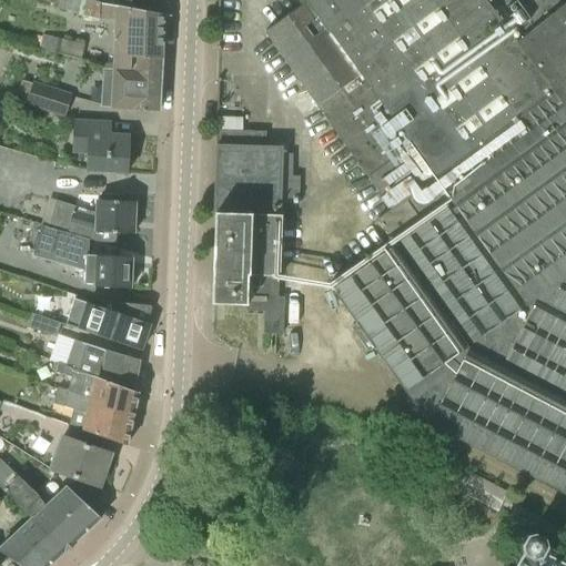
[(101,19),(118,19),(117,69),(134,70),(137,57),(163,57),(164,13),(119,8),(119,3),(103,0),(56,0),(60,3),(59,6),(84,16),(101,19)]
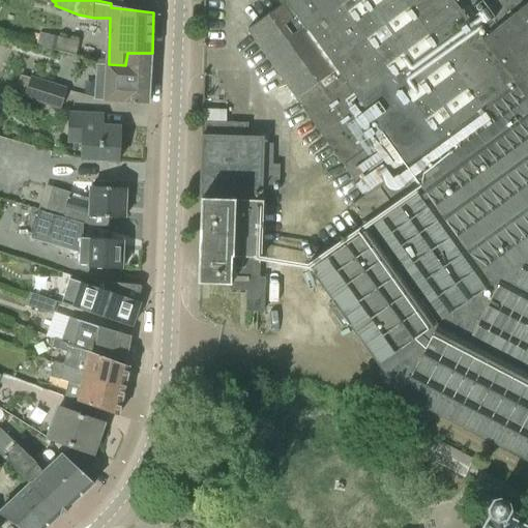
[(527,2),(525,3),(522,0),(287,0),(247,28),(365,194),(353,203),(369,226),(310,266),(400,392),(527,460),(527,2)]
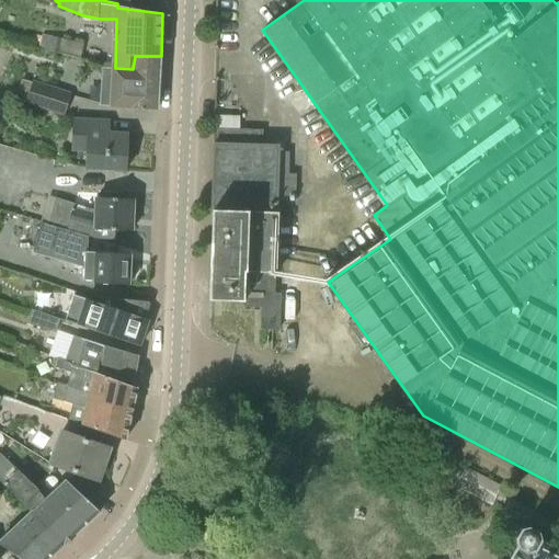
[(44,32),(40,47),(81,58),(86,43),(44,32)]
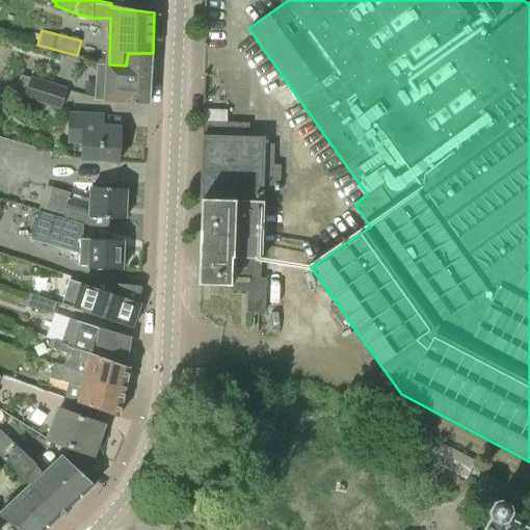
[(109,64),(96,63),(96,83),(95,100),(150,103),(153,53),(128,53),(126,65),(109,64)]
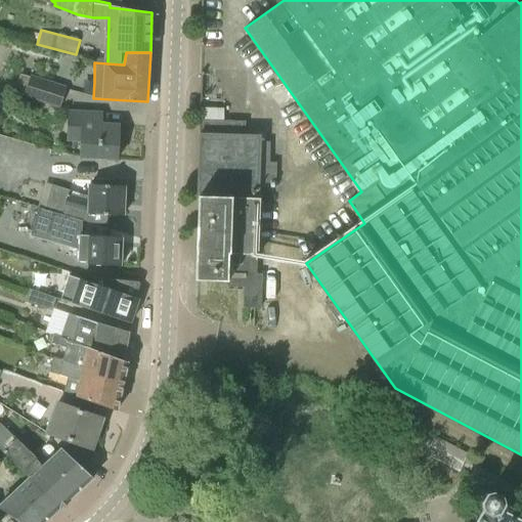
[(61,107),(70,87),(35,74),(27,95),(61,107)]
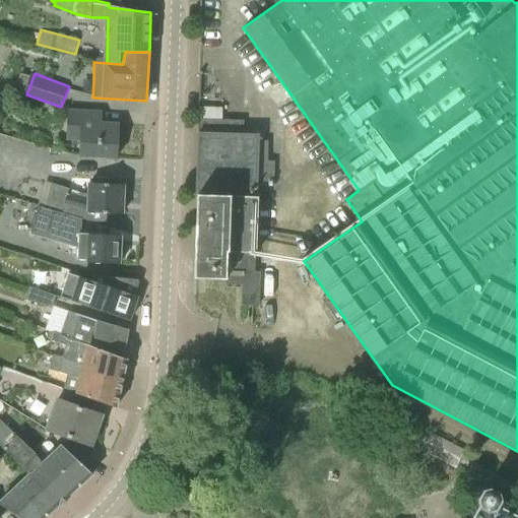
[(118,156),(119,122),(103,122),(103,113),(68,110),(67,137),(79,138),(79,154),(118,156)]
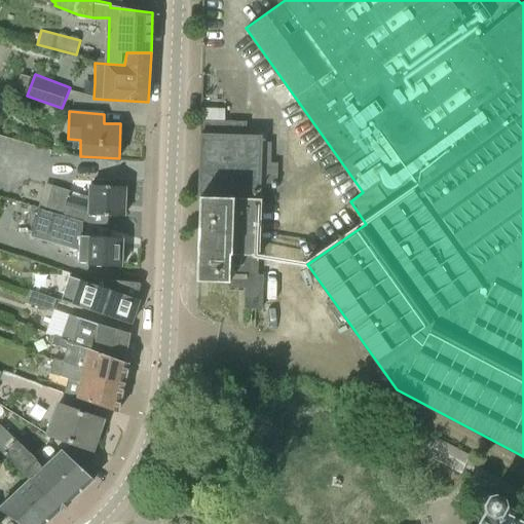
[(248,134),(248,120),(201,118),(199,197),(201,197),(198,278),(228,279),(228,286),(246,287),(246,307),(263,307),(265,273),(259,273),(262,198),(261,198),(262,187),(278,187),(279,161),(271,161),(272,141),(262,140),(263,134),(260,134),(261,120),(252,120),(251,134),(248,134)]
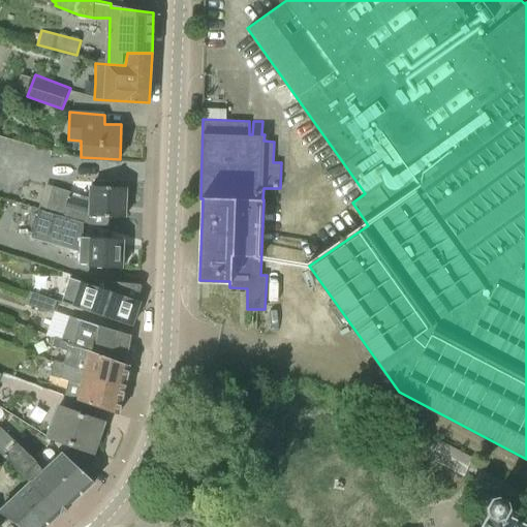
[(90,196),(70,192),(70,190),(50,184),(41,209),(34,207),(34,208),(81,221),(83,214),(88,214),(126,216),(127,186),(90,185),(90,196)]
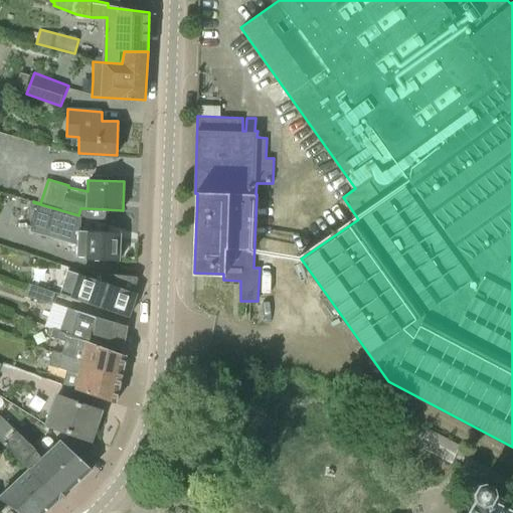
[(120,260),(122,231),(78,229),(75,227),(78,215),(33,202),(27,223),(55,231),(55,232),(77,239),(78,242),(88,243),(87,259),(120,260)]
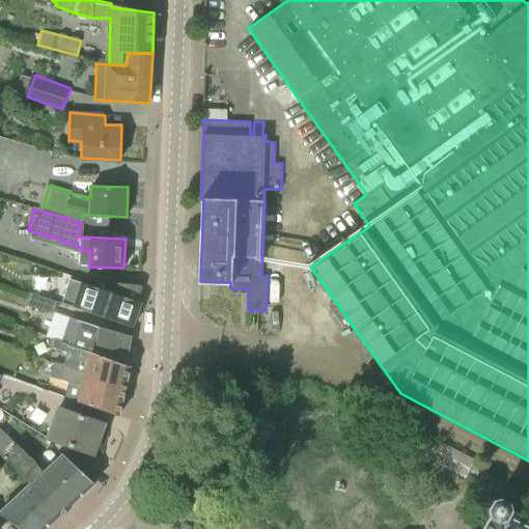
[(99,286),(72,277),(63,303),(132,325),(134,326),(142,301),(137,300),(142,284),(101,279),(99,286)]
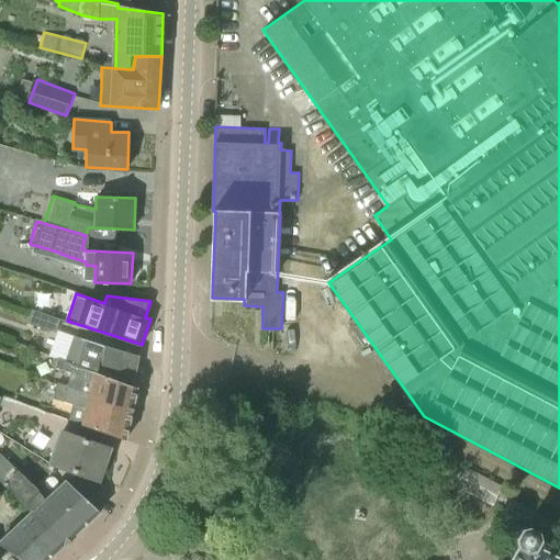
[(57,332),(62,318),(33,309),(28,322),(57,332)]
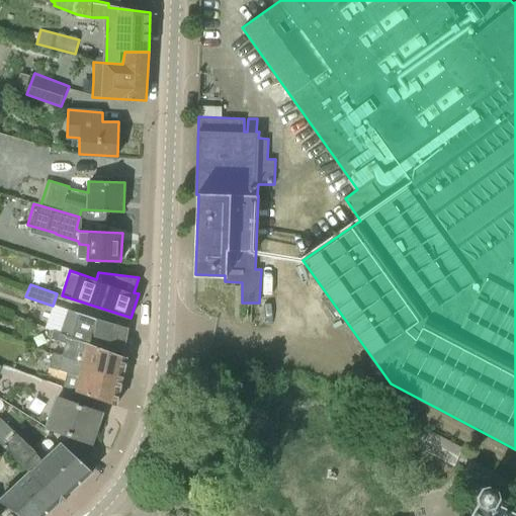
[(123,352),(127,326),(129,317),(62,295),(58,307),(68,311),(61,331),(95,342),(123,352)]
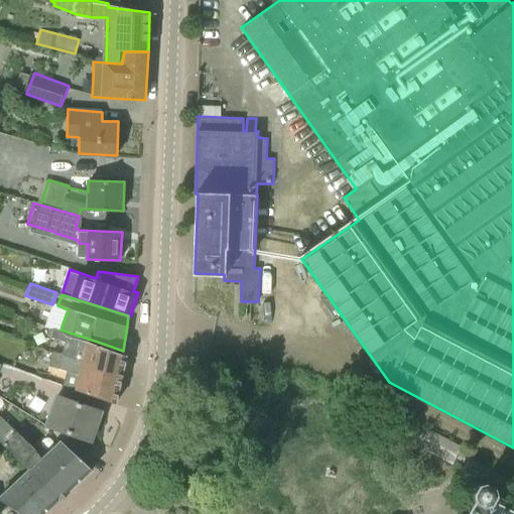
[(93,349),(95,341),(60,330),(54,329),(52,337),(60,340),(57,352),(54,350),(53,353),(83,361),(83,366),(98,371),(104,377),(120,382),(126,355),(93,349)]
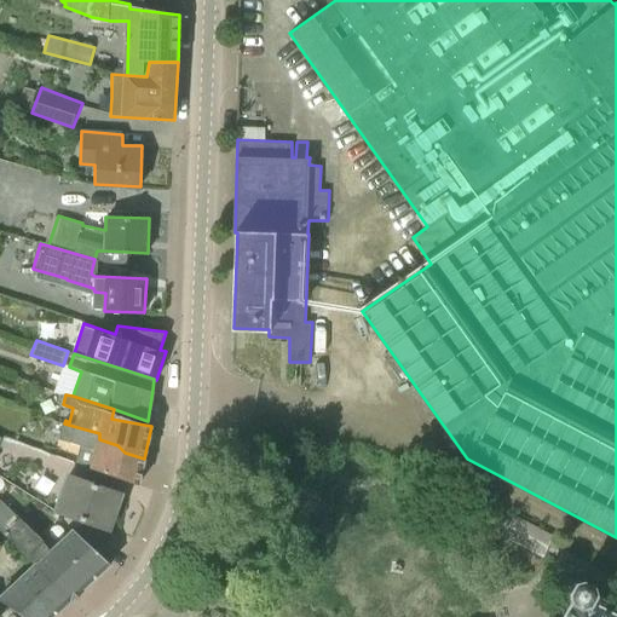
[(139,484),(144,459),(125,453),(117,445),(99,439),(99,433),(64,424),(61,438),(81,445),(76,461),(91,467),(139,484)]
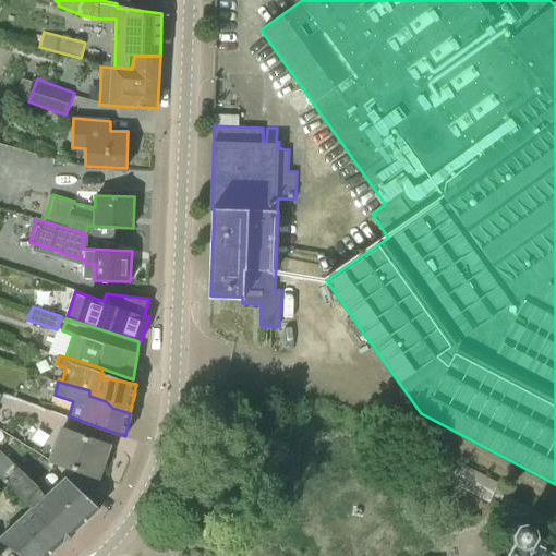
[(99,475),(110,444),(60,426),(48,461),(74,469),(99,475)]
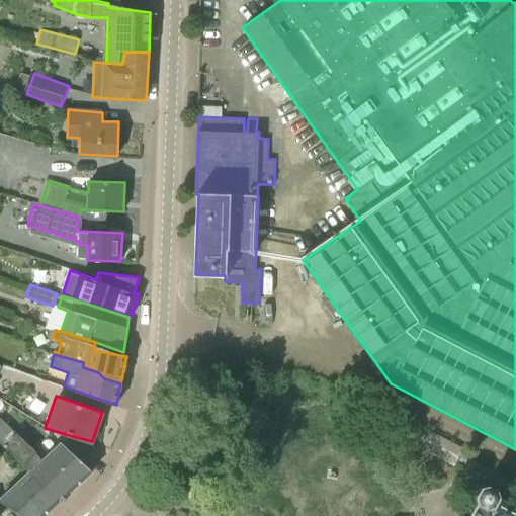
[(17,432),(1,417),(0,418),(0,441),(29,470),(28,471),(60,501),(93,470),(84,462),(92,441),(69,435),(66,445),(61,441),(44,457),(17,432)]
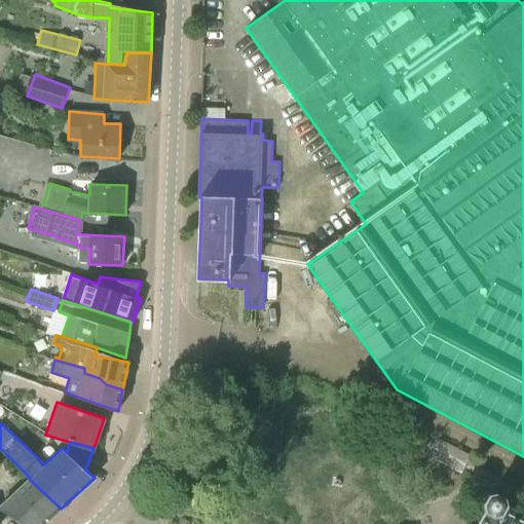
[(0,508),(27,523),(43,523),(61,509),(29,479),(0,504),(0,508)]
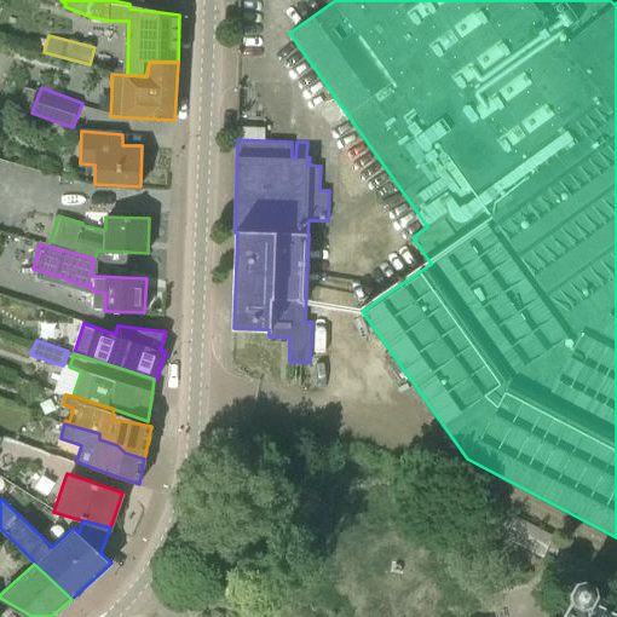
[(616,612),(609,607),(612,601),(598,594),(595,586),(584,580),(575,582),(569,593),(570,599),(560,616),(616,616),(616,612)]
